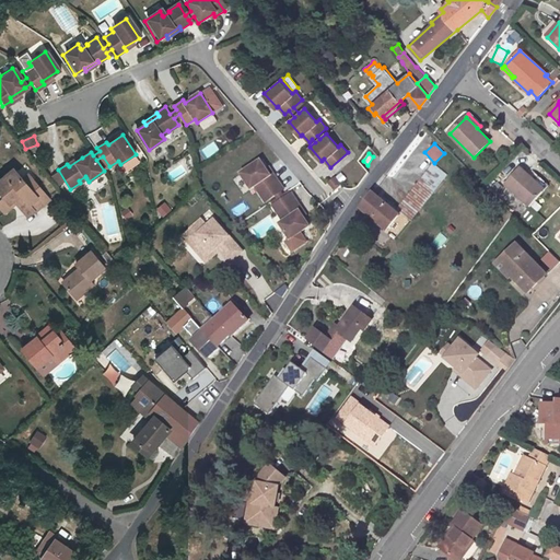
[(82,158),(80,155),(67,164),(69,166),(82,158)]
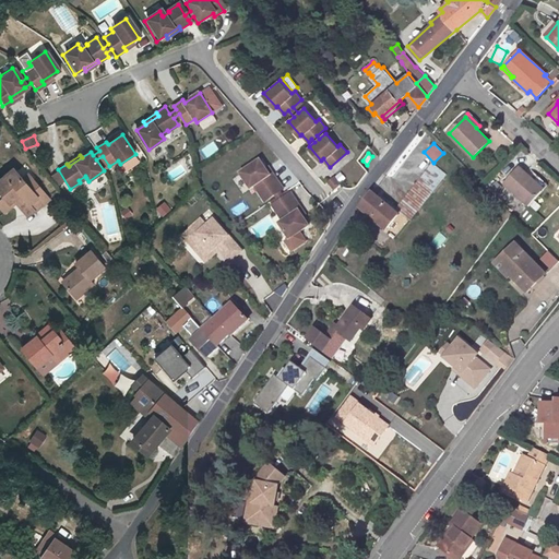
[(260,159),(240,173),(251,188),(254,186),(256,185),(260,191),(259,192),(265,201),(275,194),(280,200),(273,204),(278,214),(281,213),(285,219),(283,221),(280,223),(290,238),(310,225),(304,216),(294,203),(297,201),(290,192),(284,197),(281,191),(284,189),(277,179),(274,181),(265,168),(260,159)]
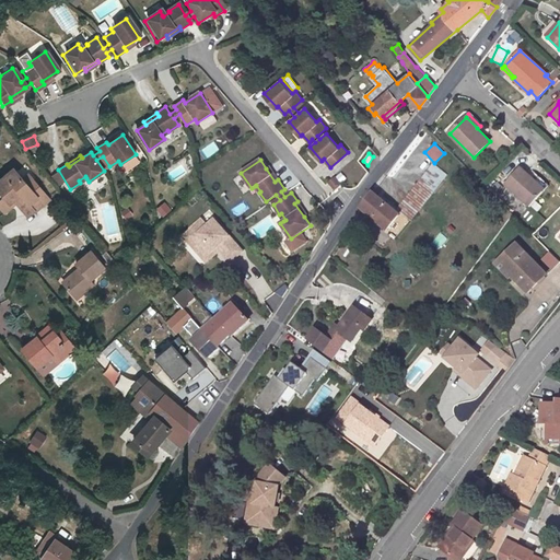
[(400,206),(409,212),(413,216),(451,171),(438,161),(400,206)]
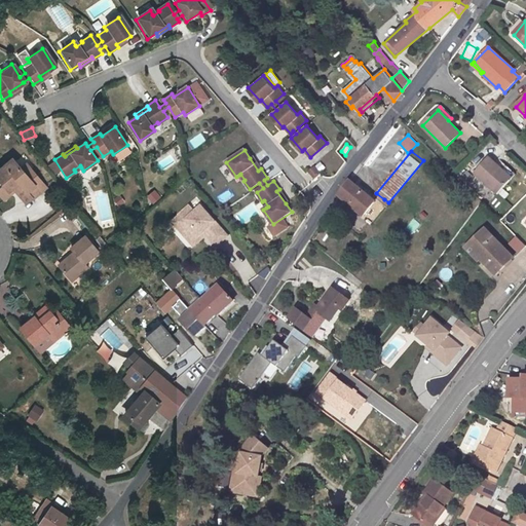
[(258,171),(261,168),(253,157),(250,158),(258,171)]
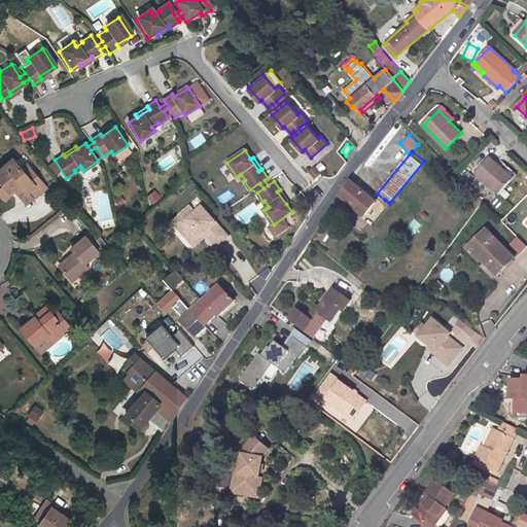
[(476,173),(498,195),(511,182),(496,169),(499,166),(490,159),(476,173)]
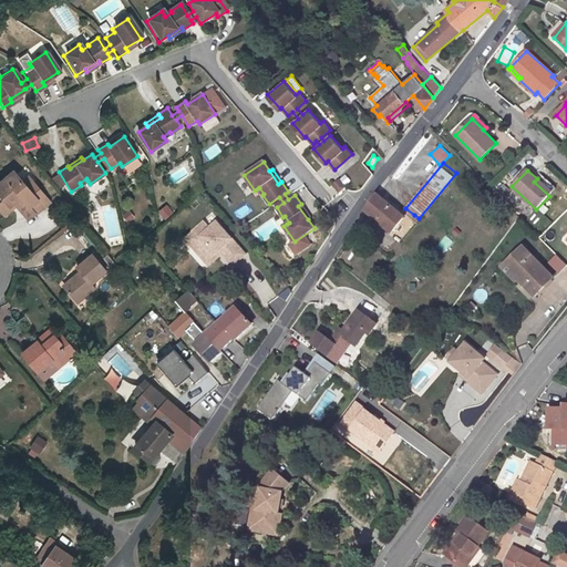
[(24,216),(31,209),(33,213),(47,200),(30,181),(24,186),(20,181),(13,173),(7,179),(4,177),(0,181),(0,210),(2,214),(10,207),(8,205),(12,202),(14,204),(24,216)]
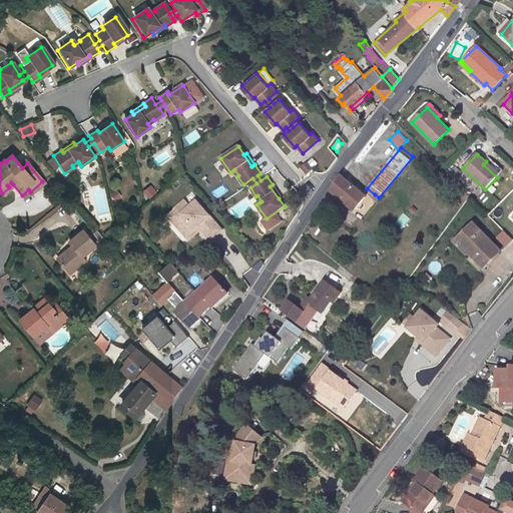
[(27,163),(24,159),(18,163),(22,168),(27,163)]
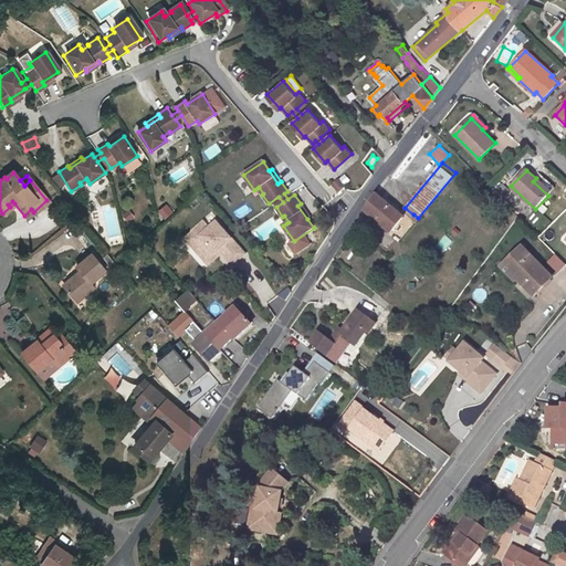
[(551,192),(536,178),(533,181),(548,196),(551,192)]
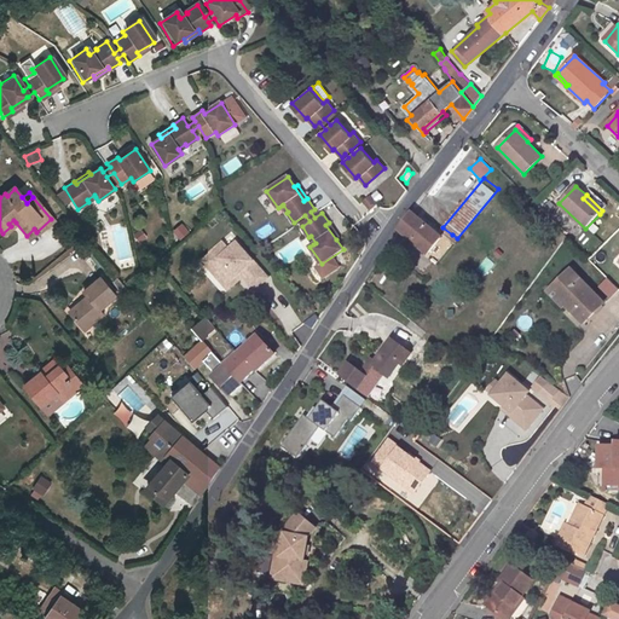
[(370,196),(363,201),(371,210),(379,204),(370,196)]
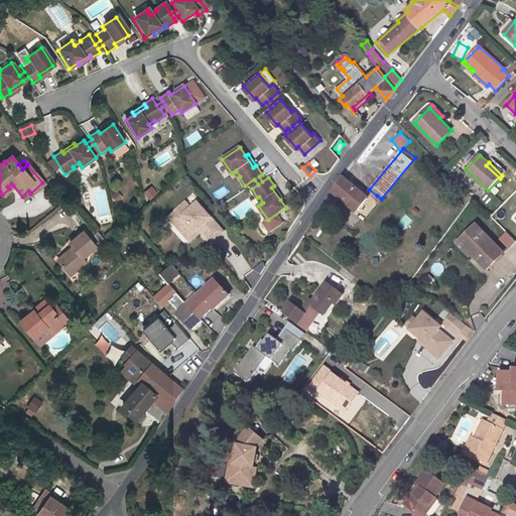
[(358,211),(370,197),(344,176),(334,191),(358,211)]
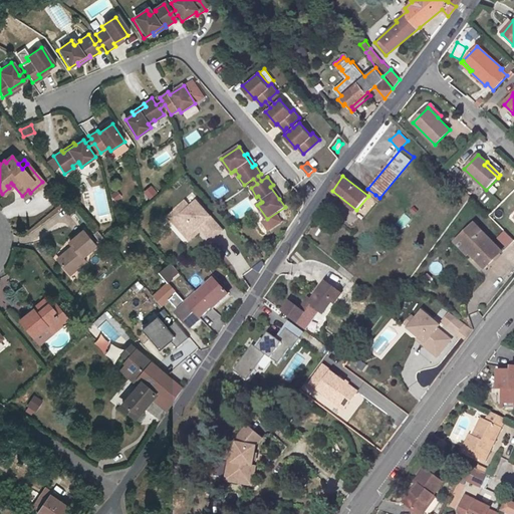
[(153,185),(144,192),(149,199),(158,192),(153,185)]
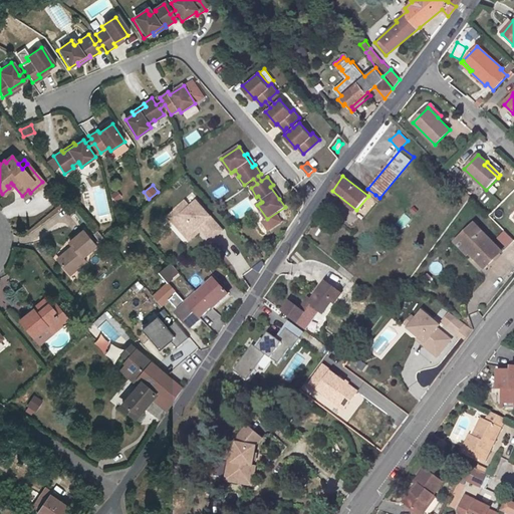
[(279,199),(281,197),(273,185),(270,187),(279,199)]
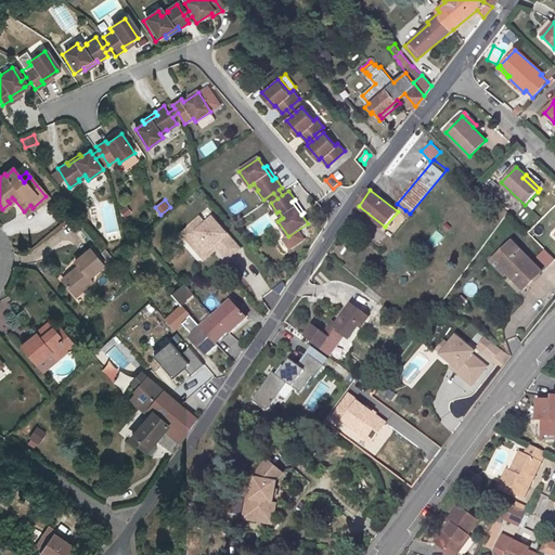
[(198,215),(176,235),(201,263),(216,250),(226,262),(241,249),(211,214),(204,220),(198,215)]
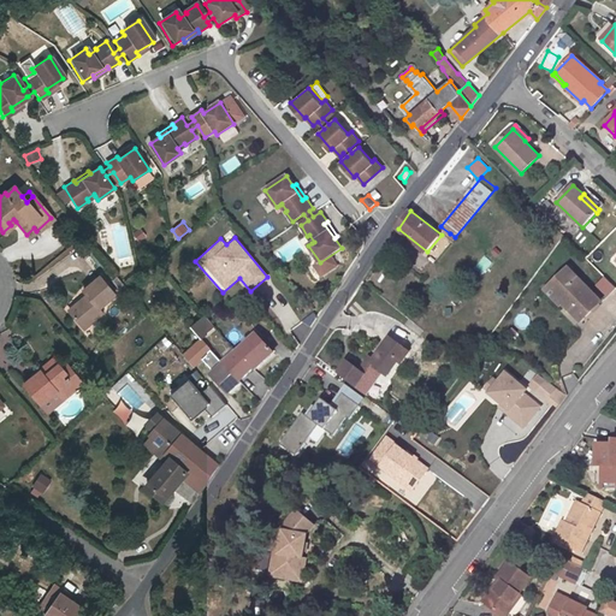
[(392,256),(384,250),(378,259),(388,265),(392,256)]
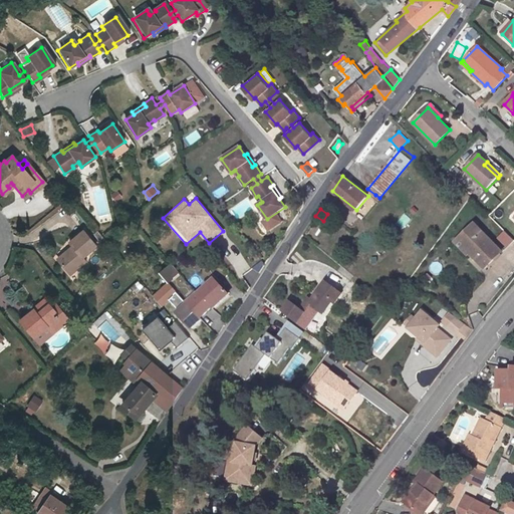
[(402,228),(411,222),(406,215),(397,221),(402,228)]
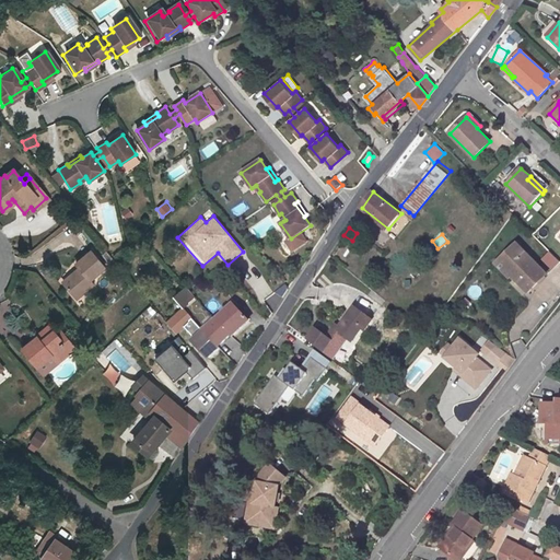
[(511,271),(528,289),(546,271),(516,241),(501,256),(514,269),(511,271)]
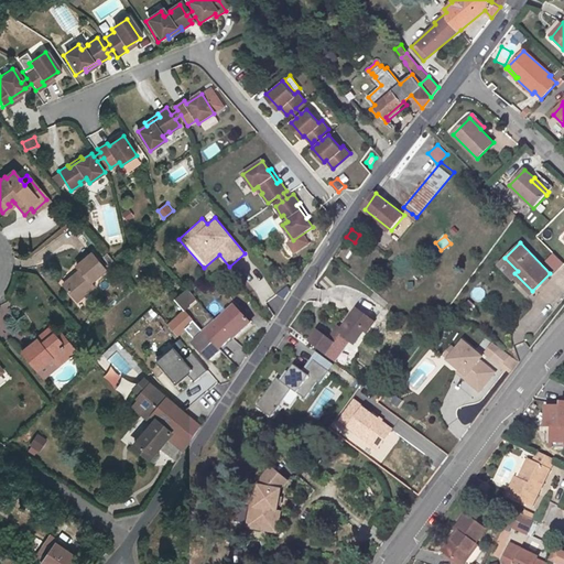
[(77,270),(62,284),(76,300),(93,285),(89,281),(104,268),(90,251),(74,267),(77,270)]
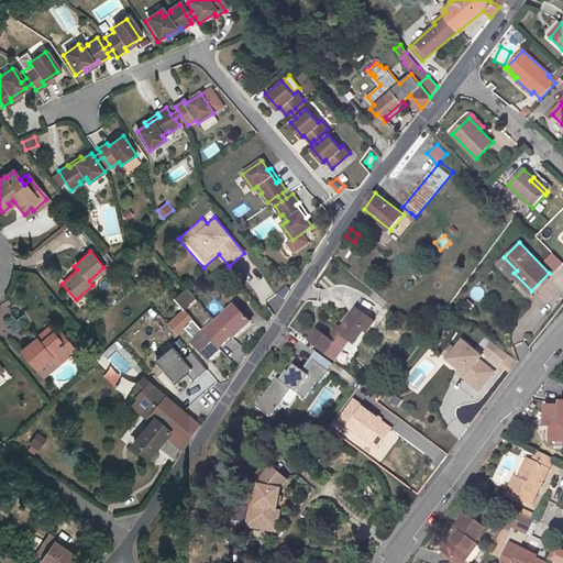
[(517,271),(504,257),(498,263),(511,275),(514,273),(517,271)]
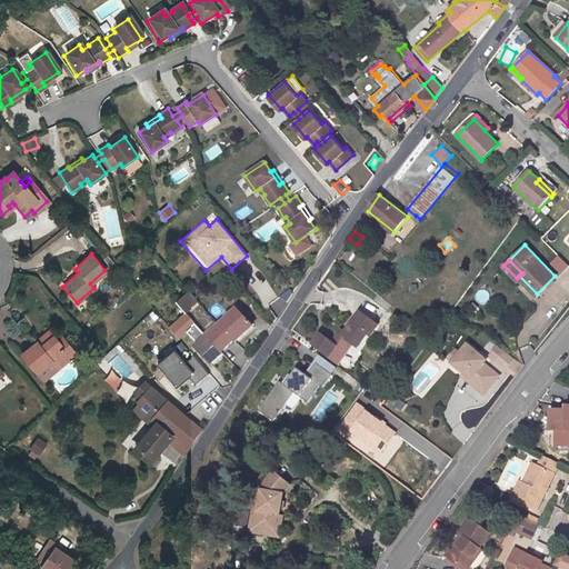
[(220,303),(231,292),(222,282),(210,293),(220,303)]
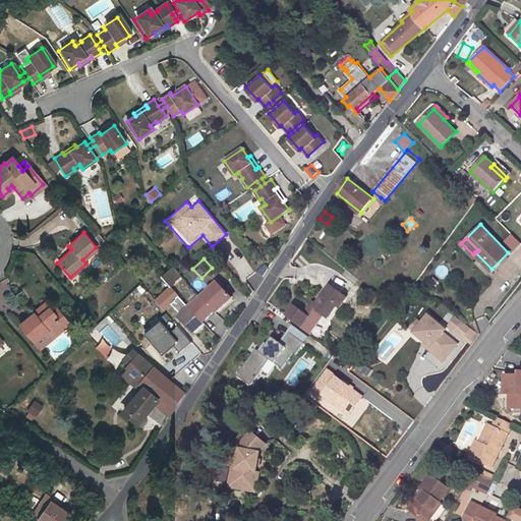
[(217,281),(189,306),(179,315),(194,332),(204,324),(203,323),(215,311),(215,312),(232,297),(217,281)]
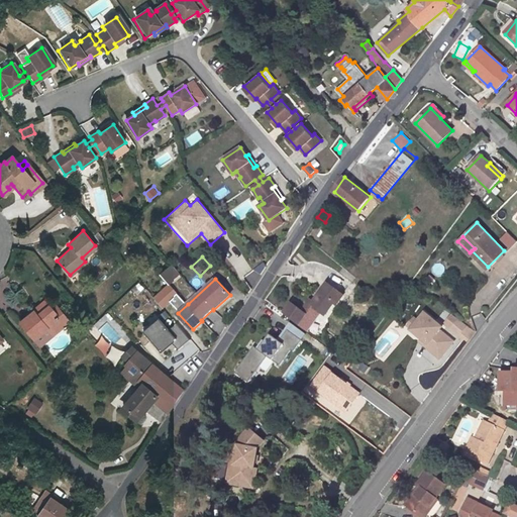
[(179,294),(170,284),(154,298),(164,308),(179,294)]
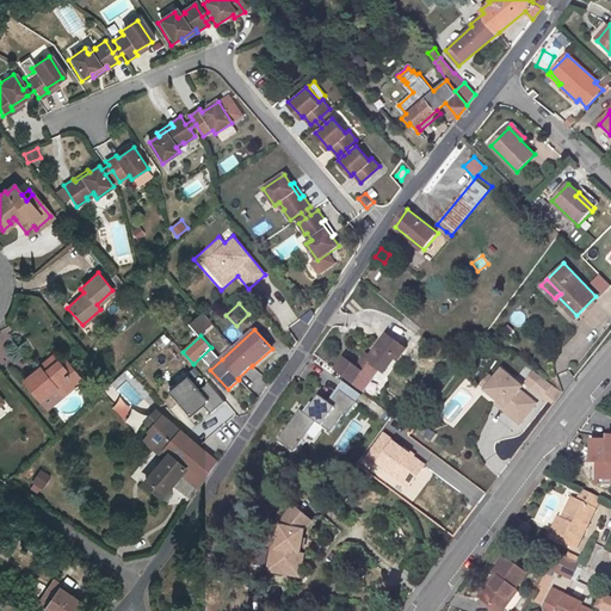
[(388,335),(364,370),(374,375),(381,364),(388,369),(396,357),(399,359),(407,349),(388,335)]
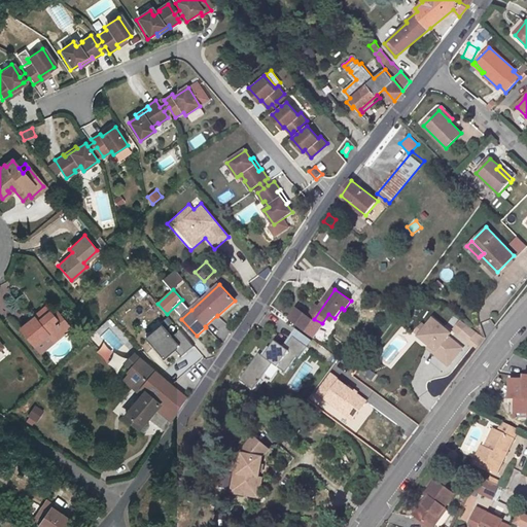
[(291,319),(307,330),(314,319),(321,309),(317,306),(310,316),(299,308),(291,319)]
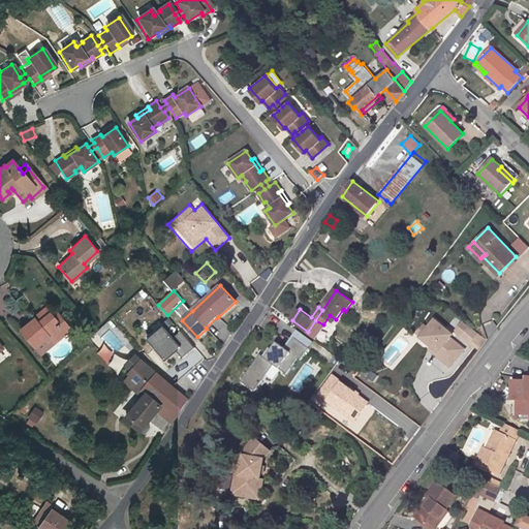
[(35,318),(38,323),(41,320),(39,318),(49,311),(47,309),(35,318)]
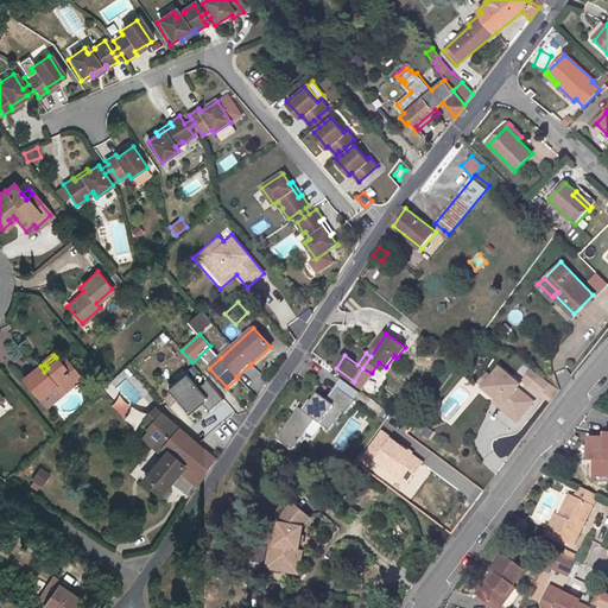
[(70,374),(61,363),(56,358),(45,366),(48,368),(44,372),(40,366),(24,380),(40,399),(56,386),(62,393),(75,382),(69,375),(70,374)]
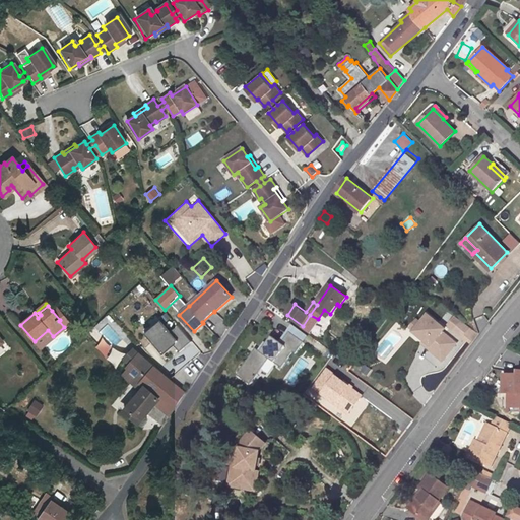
[(64,327),(69,323),(56,307),(52,311),(60,320),(59,321),(64,327)]
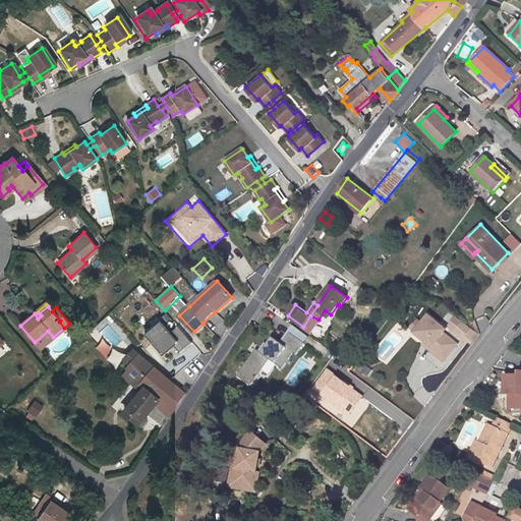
[(447,328),(429,314),(423,323),(416,331),(416,332),(426,340),(431,345),(429,347),(444,358),(457,342),(444,331),(447,328)]
